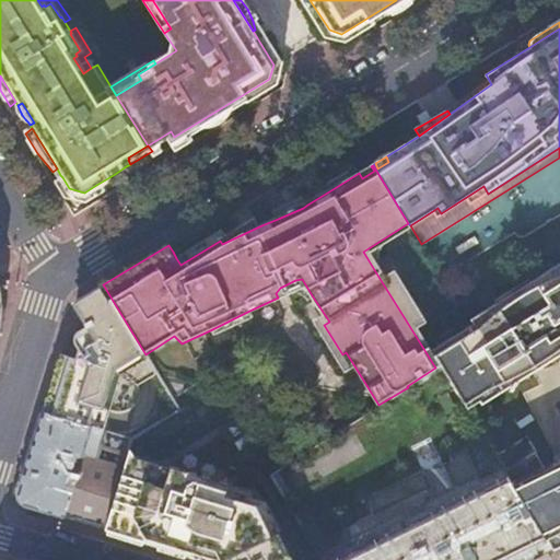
[(126,166),(115,174),(117,178),(129,171),(126,166)]
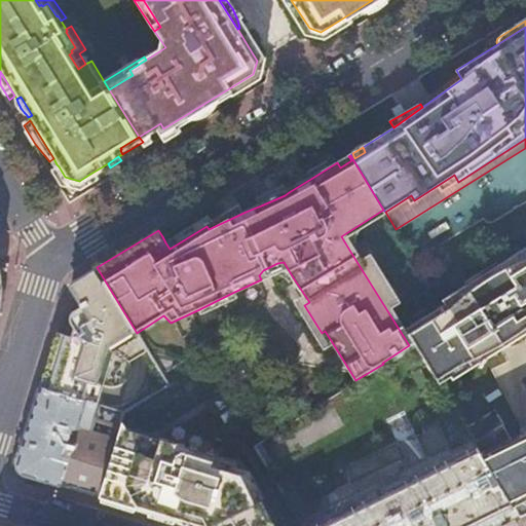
[(351,160),(348,156),(337,162),(340,167),(351,160)]
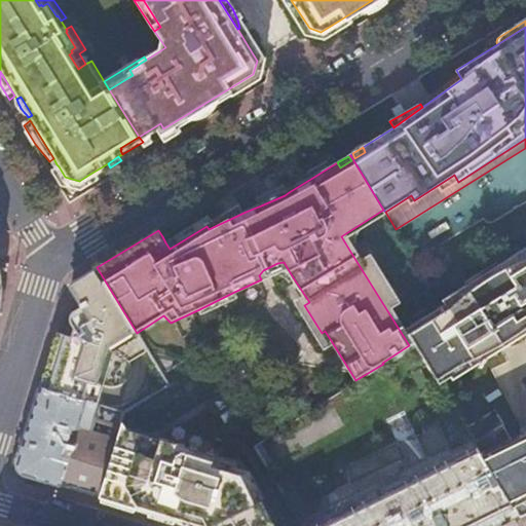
[(312,178),(337,162),(335,158),(309,174),(312,178)]
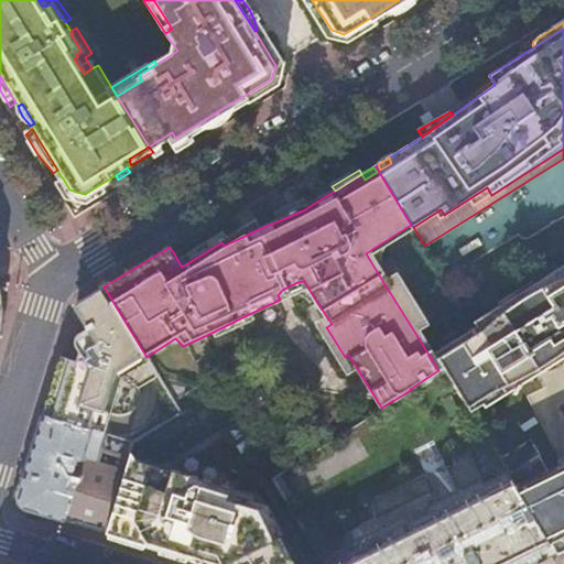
[(69,190),(63,179),(56,183),(66,199),(85,201),(100,192),(97,186),(85,194),(69,190)]
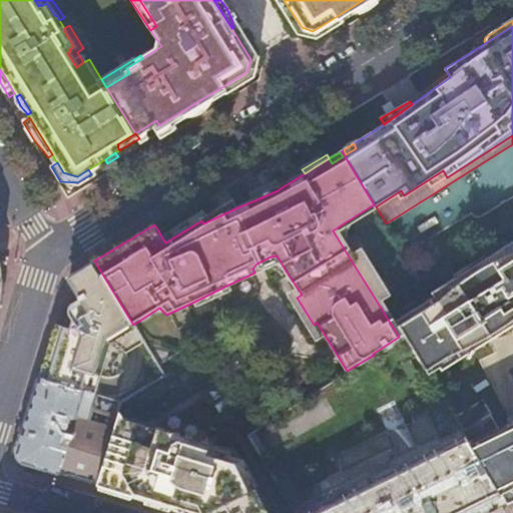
[(252,195),(254,200),(278,190),(282,187),(280,182),(252,195)]
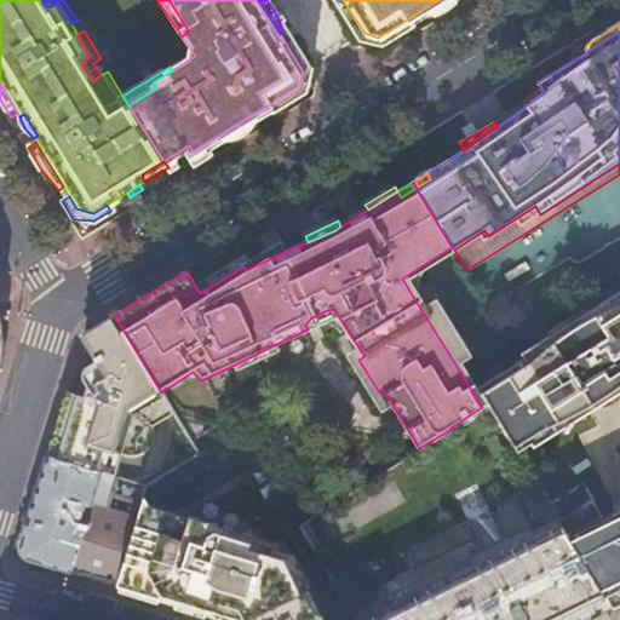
[(245,257),(195,286),(200,293),(244,267),(246,270),(290,250),(285,242),(250,263),(245,257)]
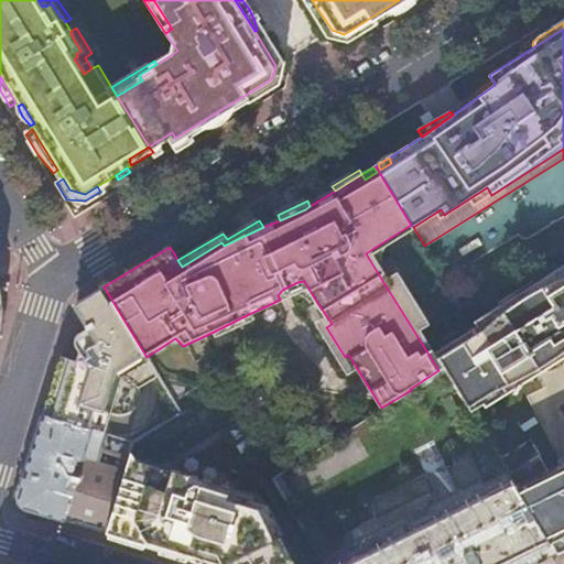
[(433,349),(444,367),(444,369),(468,408),(485,398),(486,391),(495,384),(499,391),(563,349),(563,253),(559,253),(465,311),(438,327),(433,349)]
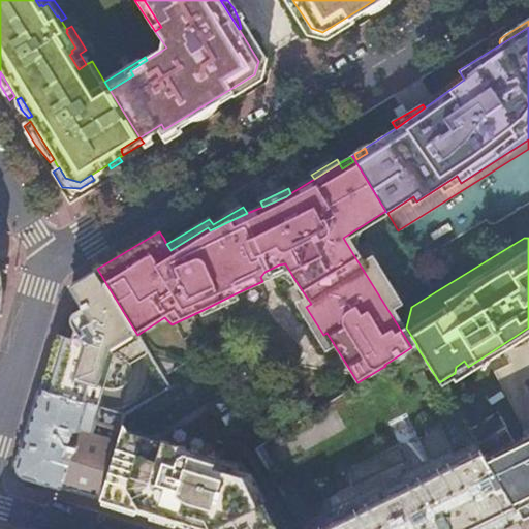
[(361,253),(354,256),(375,289),(382,285),(361,253)]
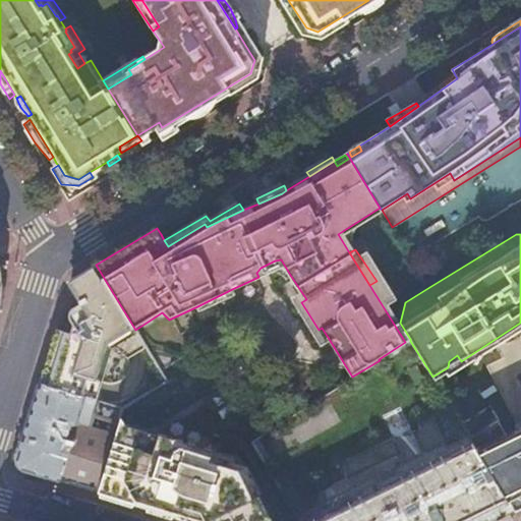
[(256,273),(258,277),(264,275),(271,273),(276,272),(281,274),(283,275),(286,278),(290,275),(281,259),(275,261),(261,268),(256,273)]
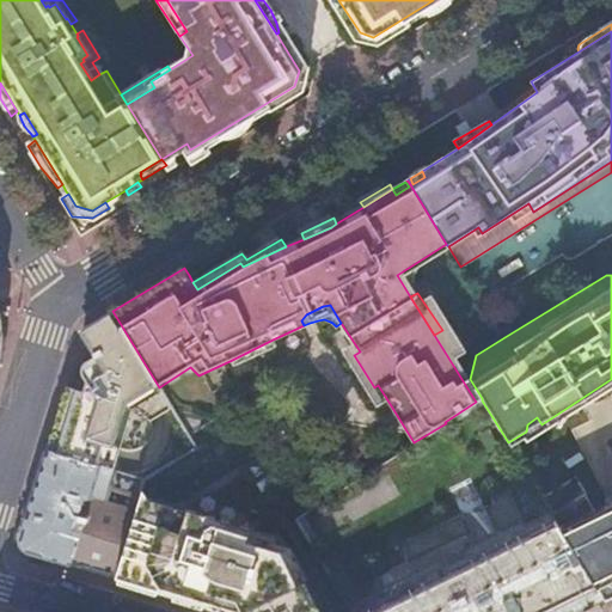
[(190,438),(159,387),(112,311),(87,328),(91,332),(85,336),(96,356),(89,360),(86,361),(85,363),(84,366),(83,369),(83,371),(83,374),(79,373),(73,387),(68,386),(63,401),(48,451),(112,471),(145,481),(196,448),(190,438)]
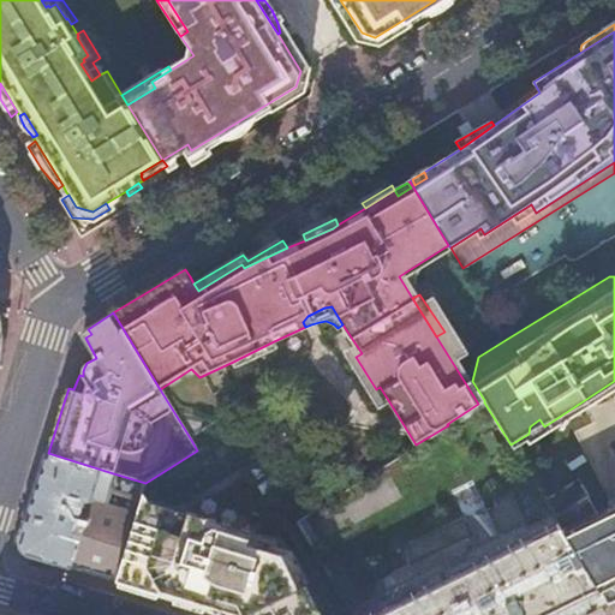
[(279,350),(274,341),(233,362),(237,370),(279,350)]
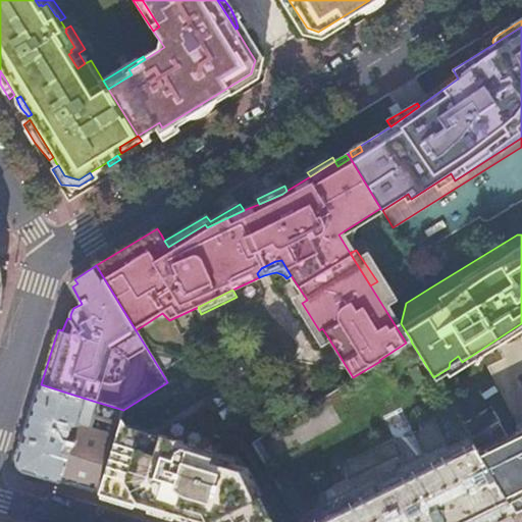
[(307,300),(301,291),(291,298),(320,345),(329,340),(322,328),(319,330),(302,303),(307,300)]
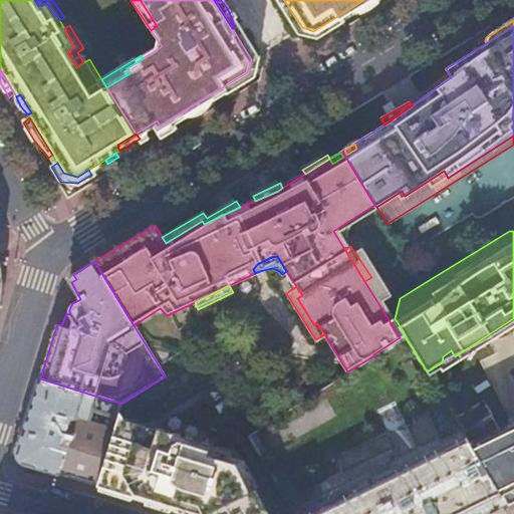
[(94,396),(40,378),(28,417),(18,450),(25,464),(96,486),(112,432),(76,421),(84,398),(92,401),(94,396)]
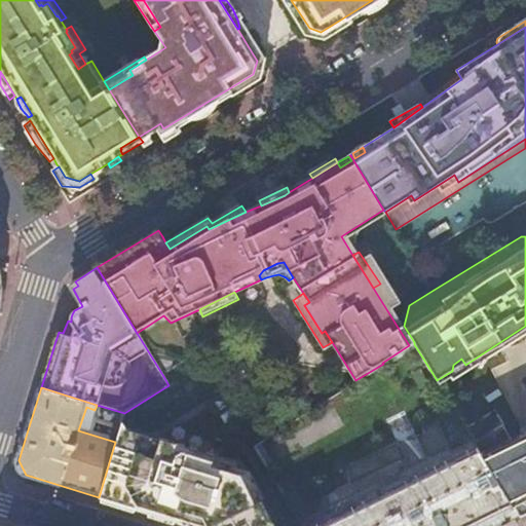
[(199,525),(274,525),(250,475),(214,463),(216,456),(192,448),(188,451),(186,447),(126,428),(121,421),(115,442),(99,497),(181,523),(182,519),(193,514),(199,525)]
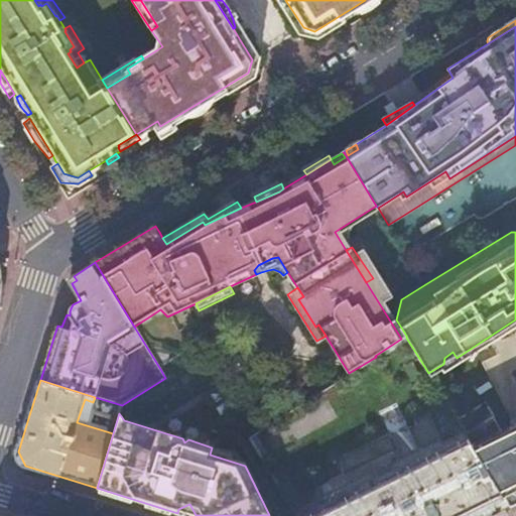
[(512,429),(474,447),(511,508),(515,505),(515,422),(510,426),(512,429)]
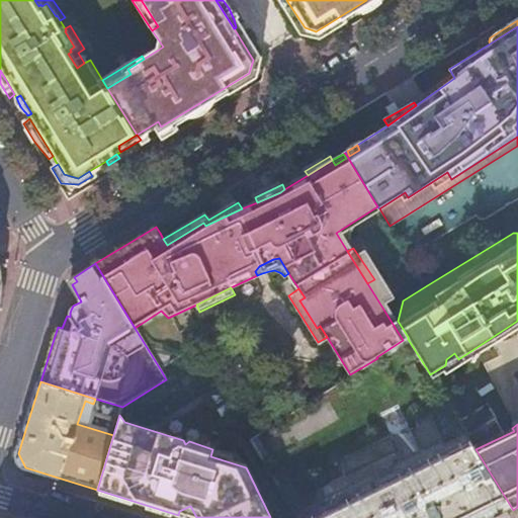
[(495,517),(513,510),(476,449),(466,434),(445,444),(442,439),(380,469),(386,483),(314,517),(495,517)]
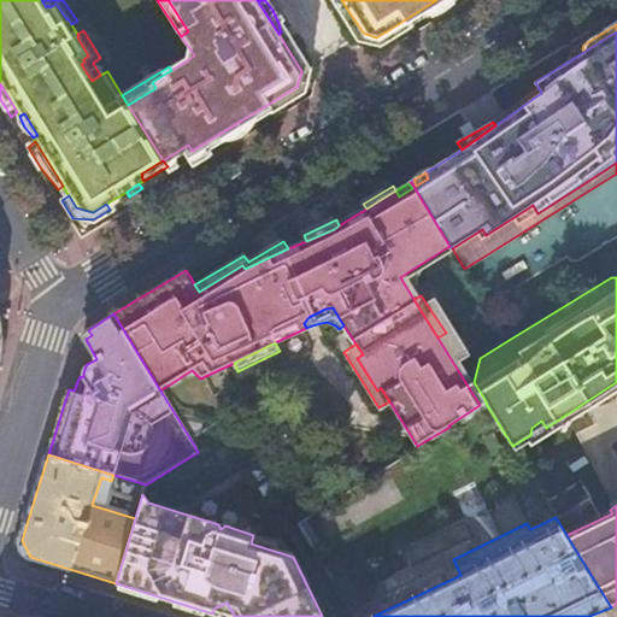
[(213,609),(212,613),(223,616),(234,616),(227,603),(213,609)]
